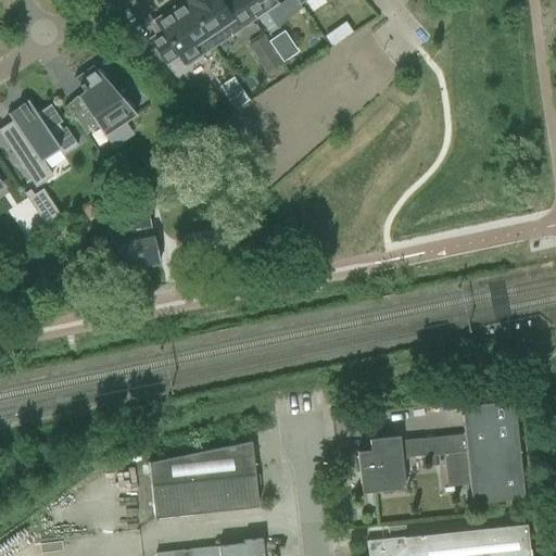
[(185,0),(182,2),(213,48),(251,23),(235,0),(224,0),(220,2),(219,0),(185,0)]
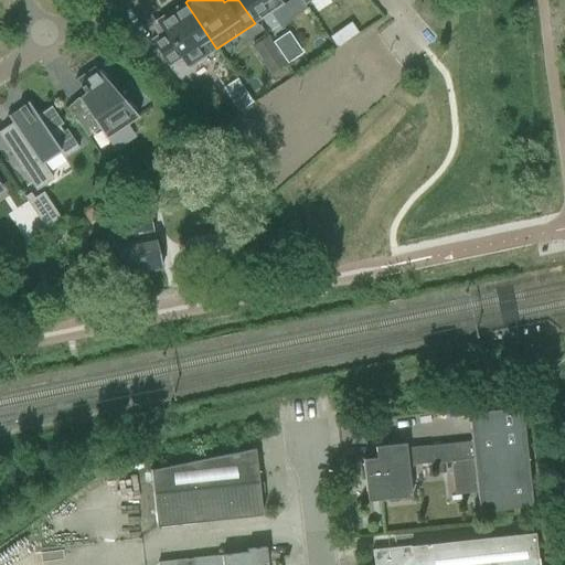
[(238,0),(255,23),(259,20),(269,13),(270,13),(283,4),(279,0),(238,0)]
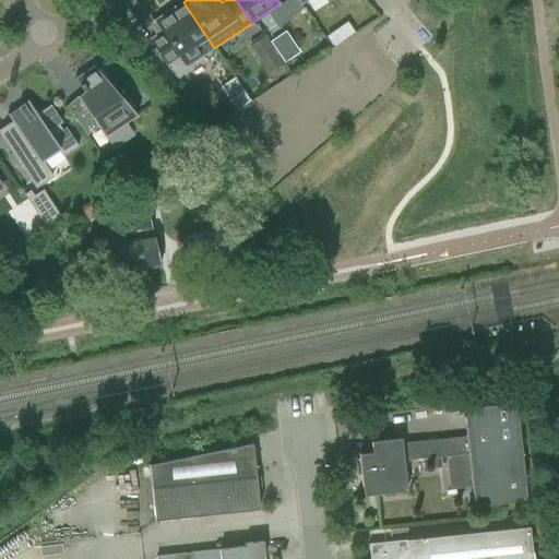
[(300,6),(297,0),(286,0),(268,13),(274,23),(300,6)]
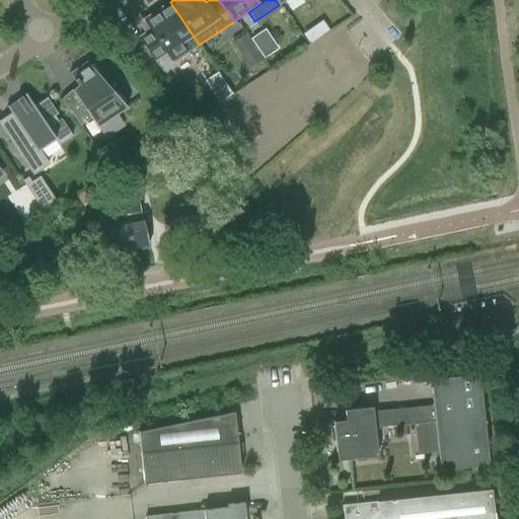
[(199,45),(170,2),(148,16),(149,18),(145,21),(144,20),(142,21),(143,22),(140,24),(146,32),(138,38),(153,61),(164,53),(171,64),(199,45)]
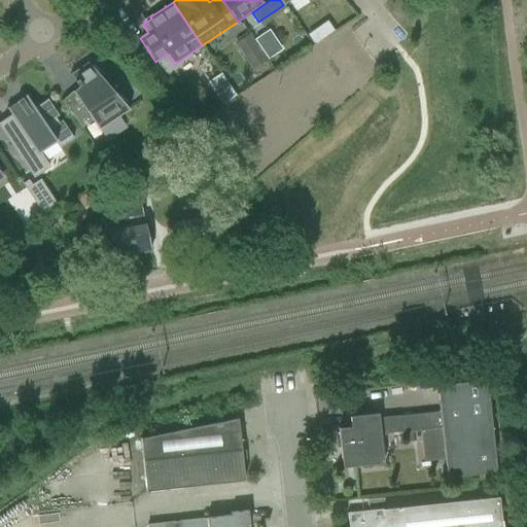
[(327,21),(316,29),(323,38),(335,30),(327,21)]
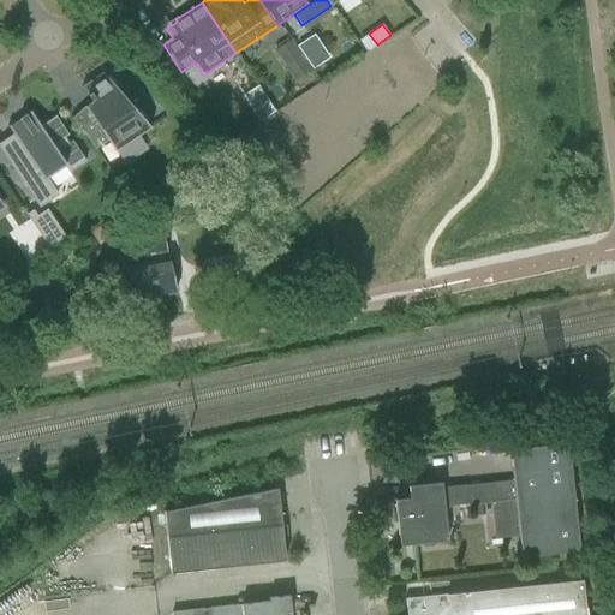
[(369,34),(358,41),(365,52),(377,45),(369,34)]
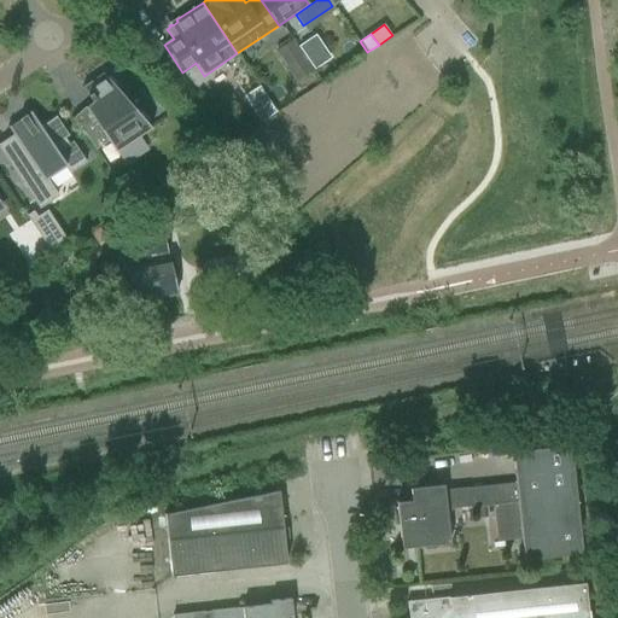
[(299,47),(314,69),(328,59),(314,38),(299,47)]
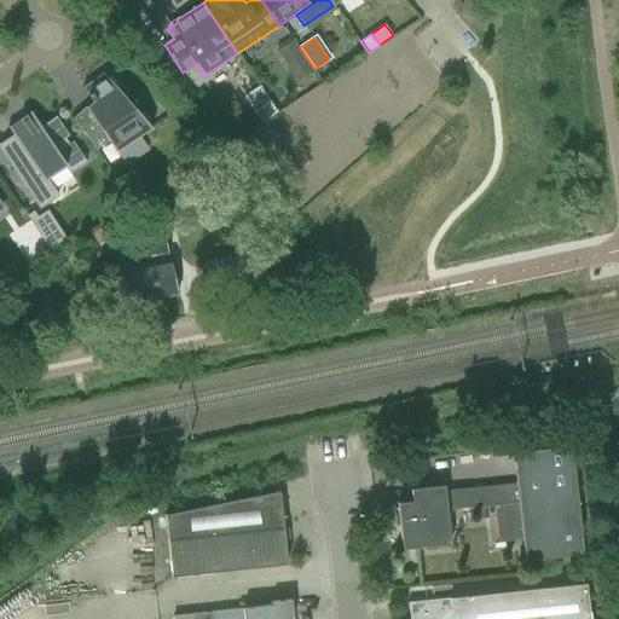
[(291,41),(277,51),(287,67),(301,57),(291,41)]
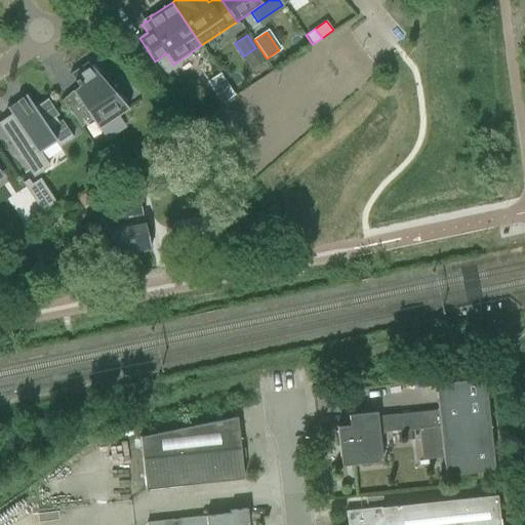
[(77,86),(62,99),(80,127),(91,120),(97,129),(128,109),(87,62),(69,74),(77,86)]
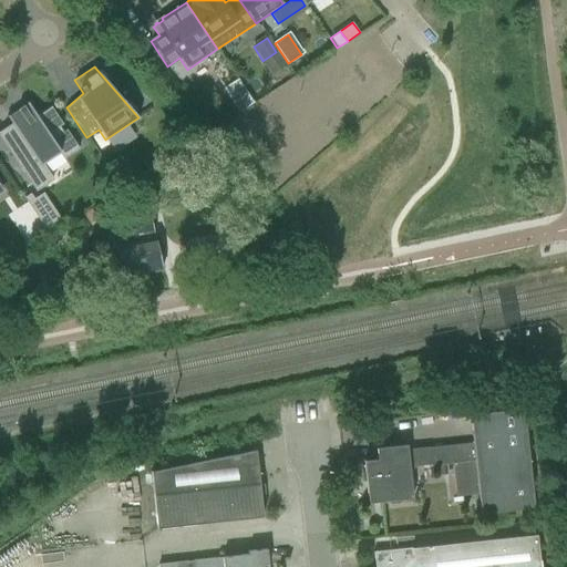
[(248,96),(234,105),(238,113),(254,103),(248,96)]
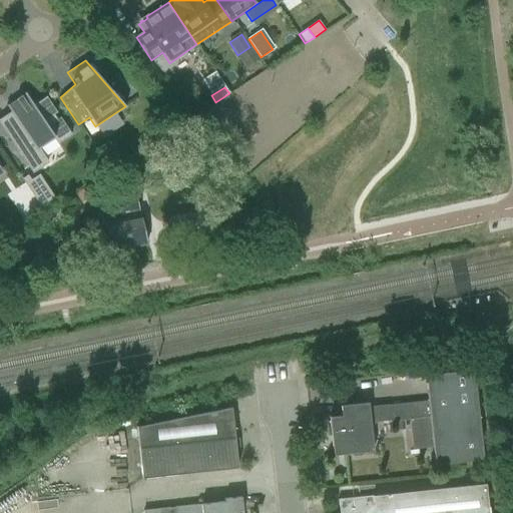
[(10,112),(0,118),(0,125),(32,173),(36,171),(35,170),(47,162),(37,147),(52,137),(57,143),(70,134),(59,117),(58,118),(58,119),(56,120),(53,114),(54,113),(55,114),(56,113),(45,96),(44,97),(44,98),(33,105),(25,93),(23,94),(24,94),(21,96),(21,95),(20,96),(21,97),(17,100),(16,98),(15,99),(16,100),(8,105),(7,104),(6,105),(10,112)]
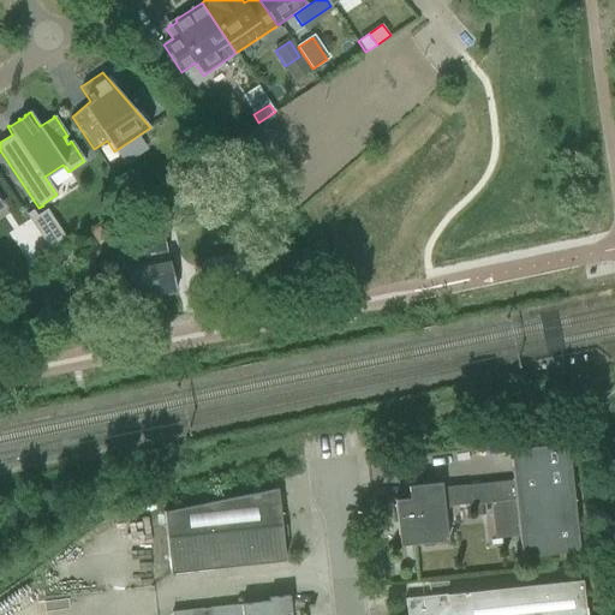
[(46,209),(36,215),(33,210),(25,214),(49,251),(67,240),(66,239),(46,209)]
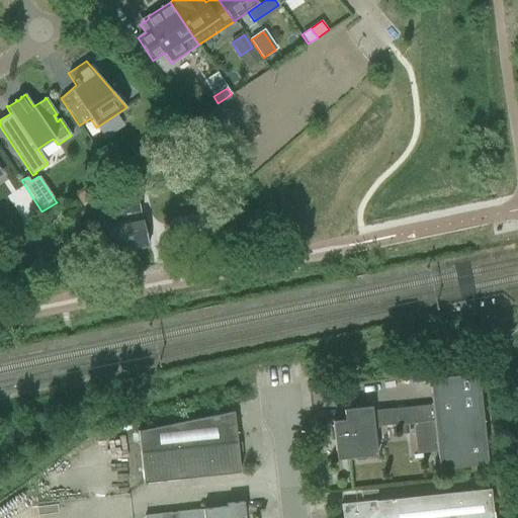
[(83,205),(106,190),(100,180),(76,195),(83,205)]
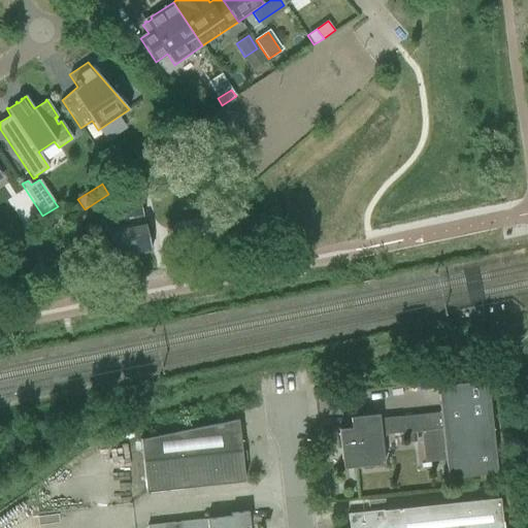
[(116,259),(151,251),(146,231),(138,197),(118,202),(123,225),(108,229),(110,241),(104,242),(102,246),(104,258),(108,259),(114,258),(116,259)]
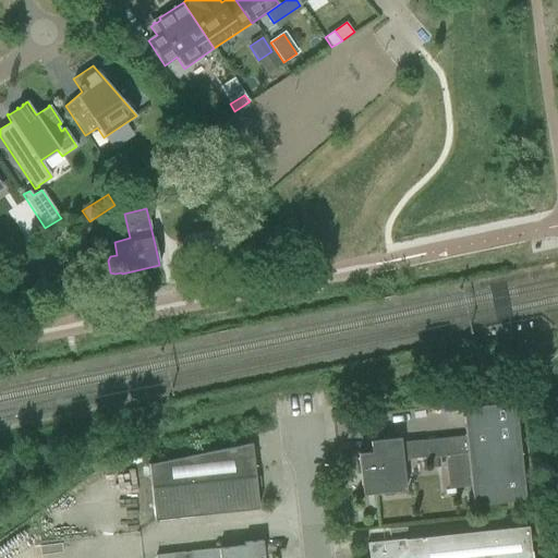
[(20,255),(35,244),(21,223),(5,234),(20,255)]
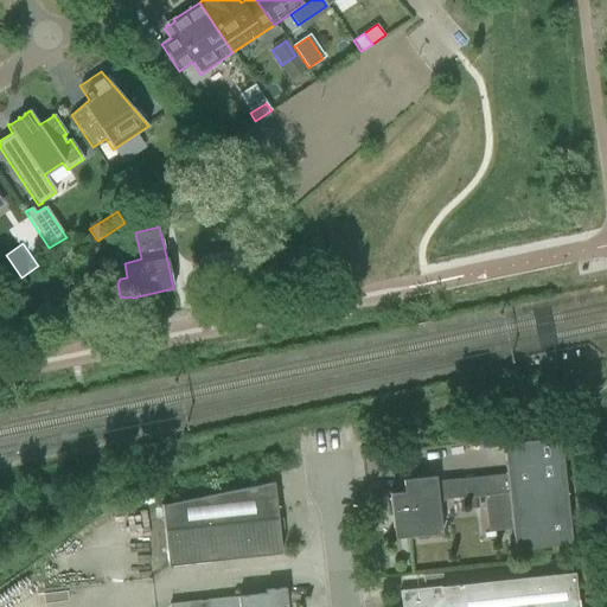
[(570,544),(560,439),(503,445),(506,474),(435,483),(434,477),(402,480),(403,492),(389,493),(394,538),(441,534),(438,500),(509,493),(515,550),(570,544)]
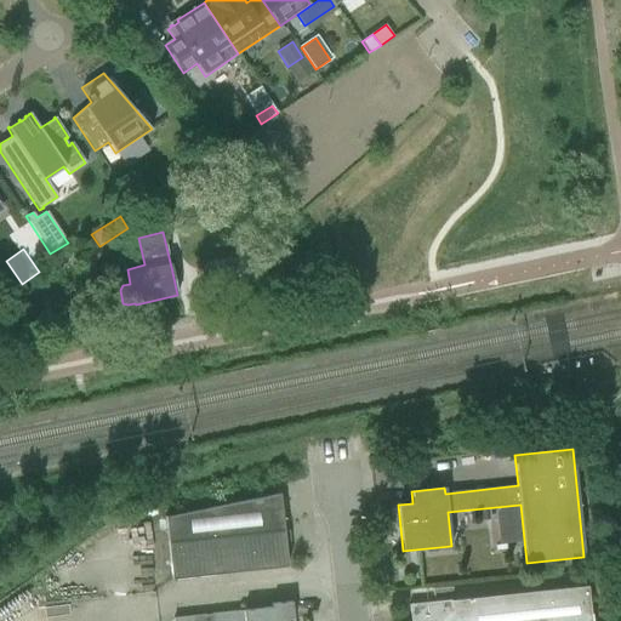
[(171,579),(263,569),(288,567),(279,494),(164,517),(167,542),(171,579)]
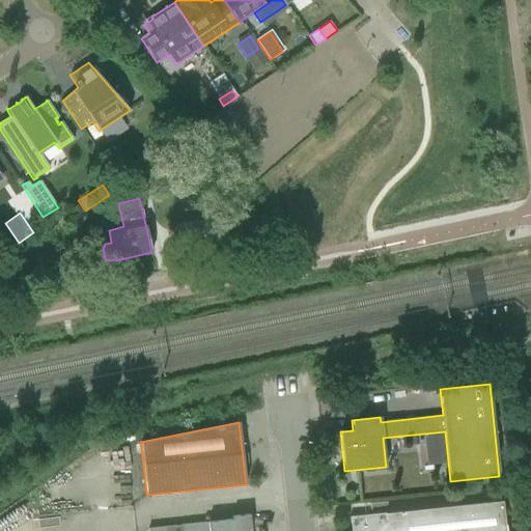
[(504,530),(502,501),(348,518),(350,530),(504,530)]
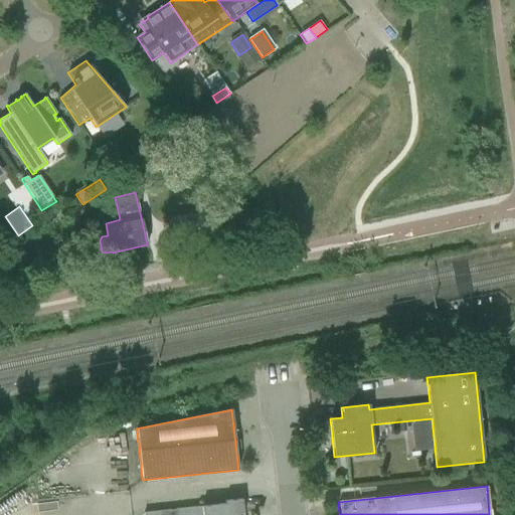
[(239,514),(240,514),(243,514),(241,499),(224,501),(224,504),(143,513),(143,514),(239,514)]
